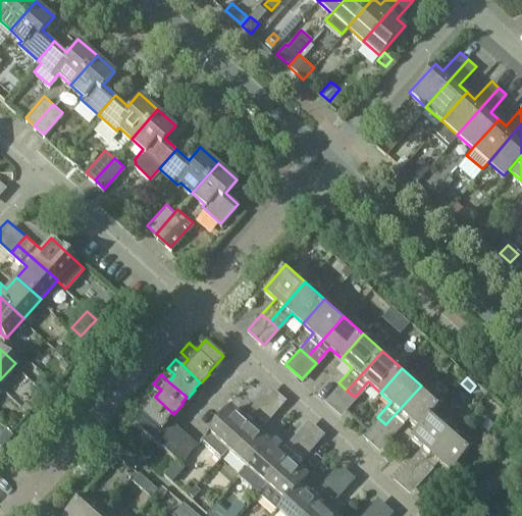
[(347,391),(338,382),(325,398),(342,412),(355,397),(347,391)]
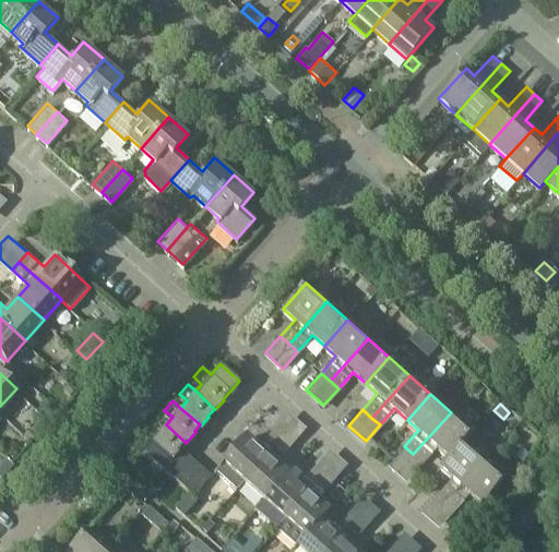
[(306,429),(286,411),(272,428),(290,445),(306,429)]
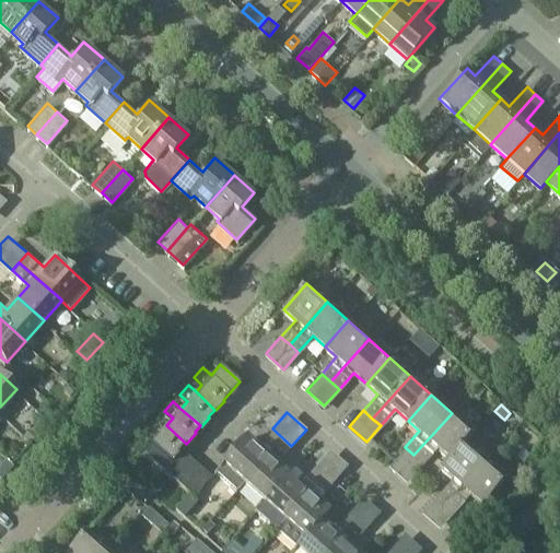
[(452,413),(413,455),(421,461),(435,446),(448,457),(440,467),(464,440),(473,431),(452,413)]
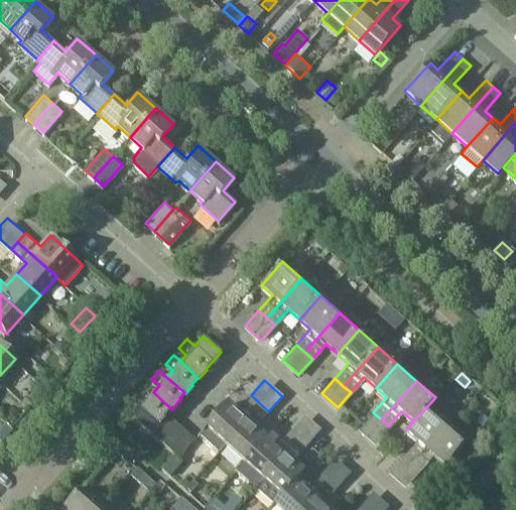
[(176,420),(167,412),(170,408),(153,392),(146,385),(138,394),(145,400),(132,414),(139,420),(138,421),(148,430),(149,429),(159,438),(176,420)]
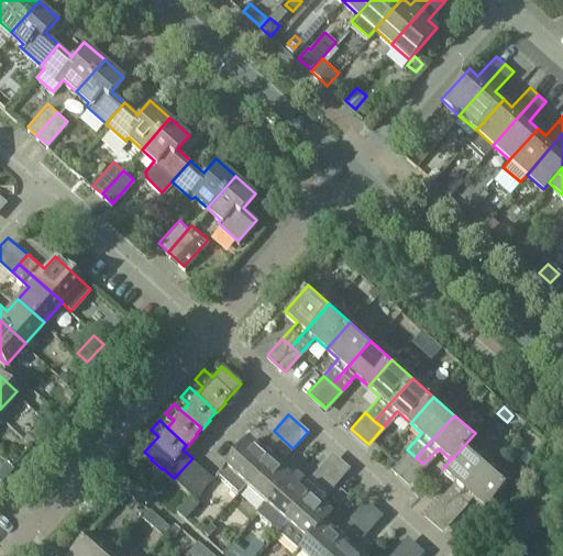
[(31,441),(37,433),(29,425),(22,433),(31,441)]
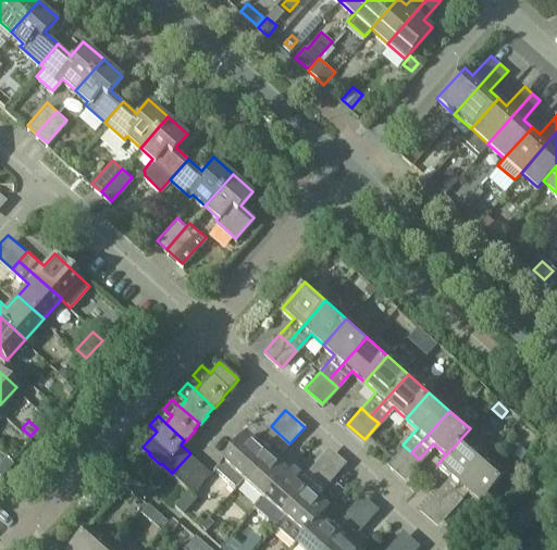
[(256,442),(245,433),(217,463),(218,464),(220,462),(238,479),(237,480),(238,482),(243,476),(281,435),(271,426),(256,442)]
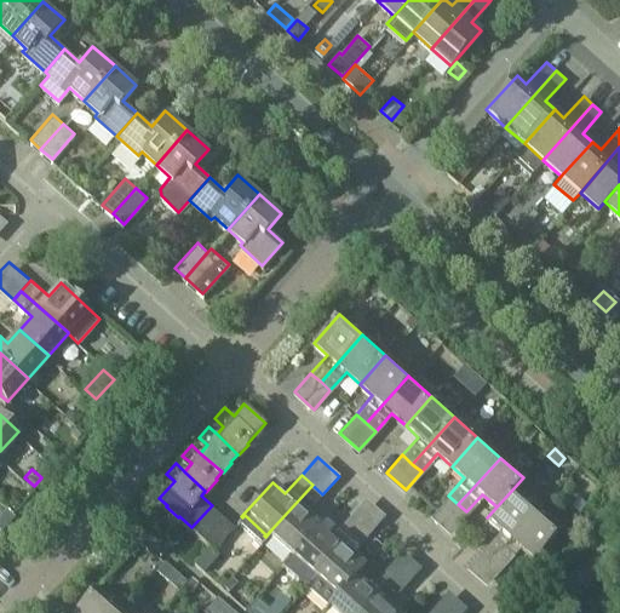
[(313,485),(270,531),(293,551),(319,523),(306,513),(322,494),(313,485)]
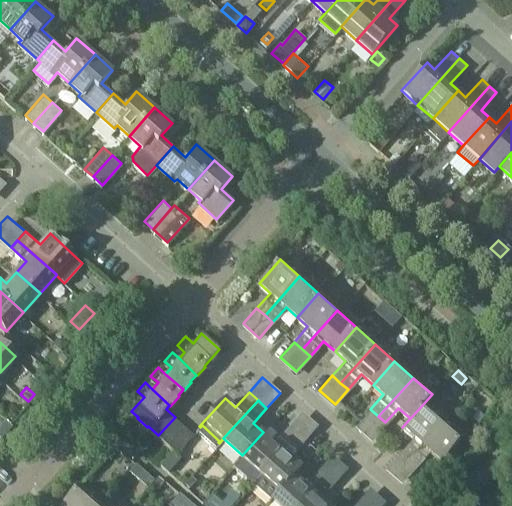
[(424,403),(402,427),(413,437),(400,451),(408,459),(443,420),(424,403)]
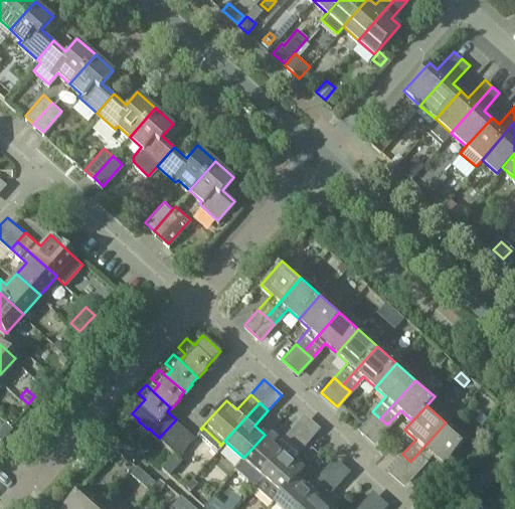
[(387,425),(372,411),(358,427),(374,441),(387,425)]
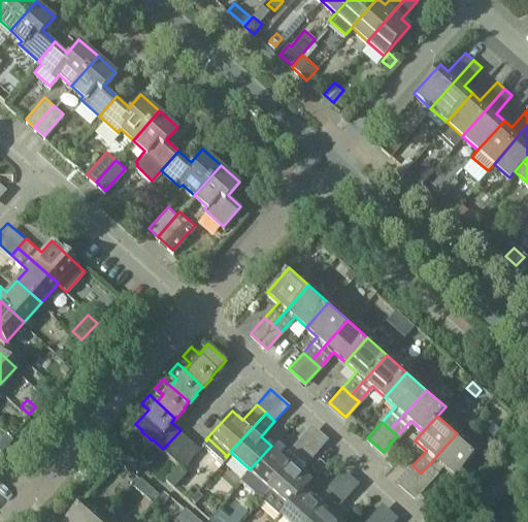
[(327,438),(310,424),(296,439),(305,448),(312,454),(327,438)]
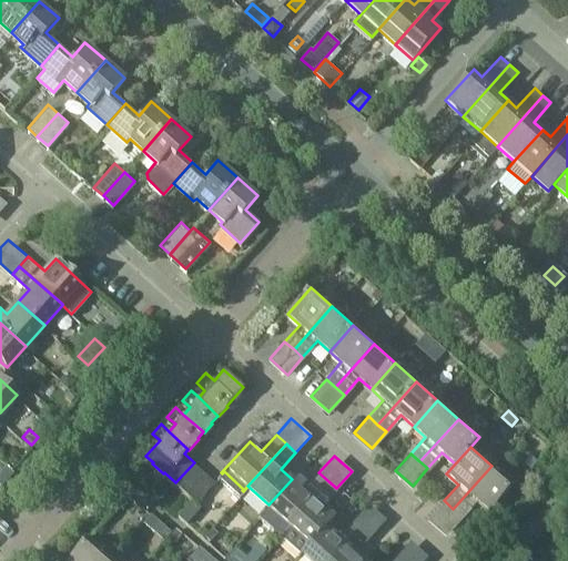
[(194,462),(175,482),(185,492),(204,471),(194,462)]
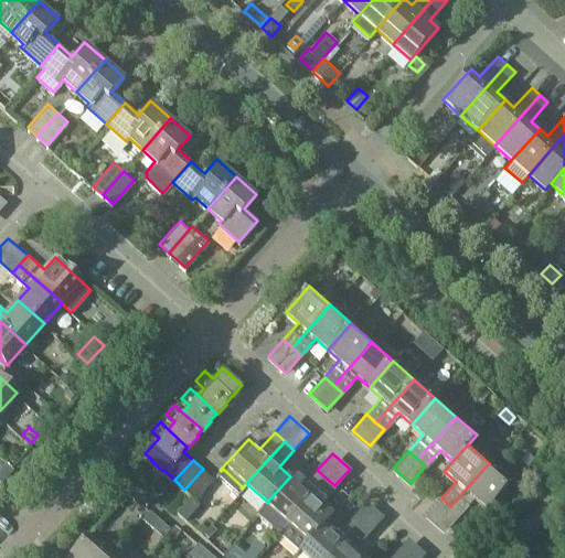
[(489,463),(450,506),(459,514),(473,497),(487,510),(510,482),(489,463)]
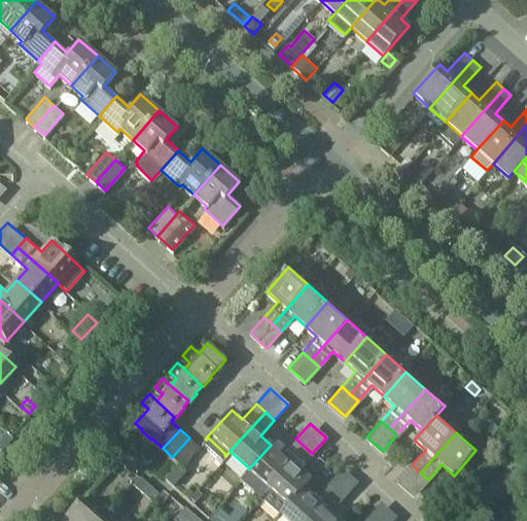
[(189,438),(172,457),(182,465),(199,447),(189,438)]
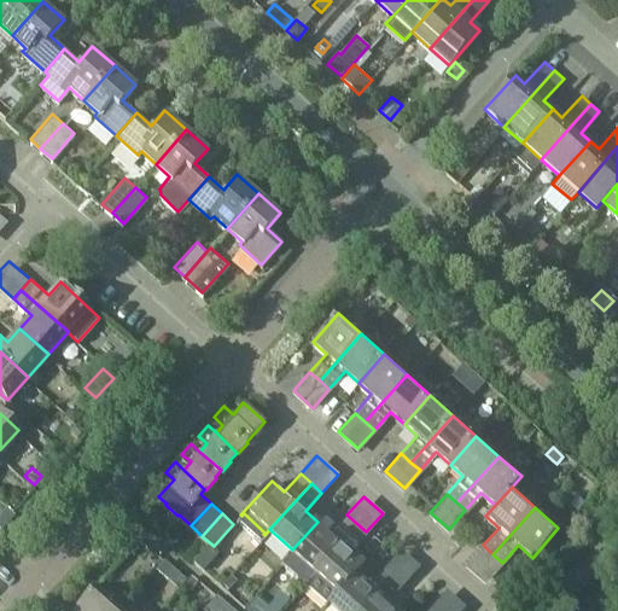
[(305,581),(357,524),(347,515),(330,533),(318,522),(292,550),(283,560),(305,581)]
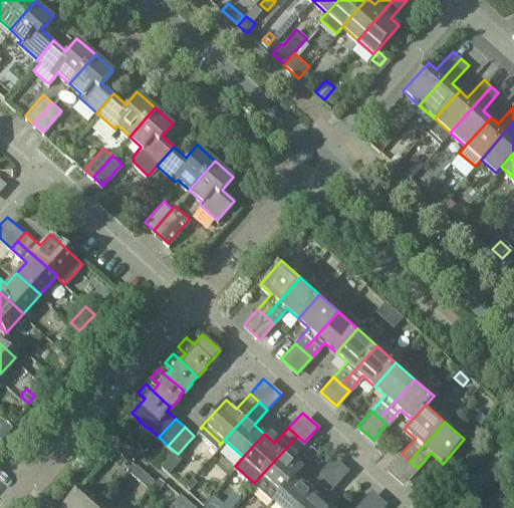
[(304,442),(297,436),(254,483),(273,500),(281,491),(294,476),(302,467),(291,457),(304,442)]
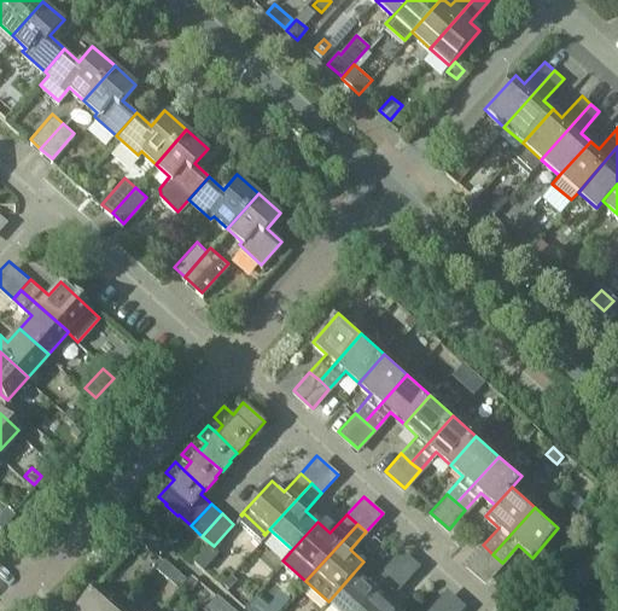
[(202,566),(216,550),(207,542),(193,559),(202,566)]
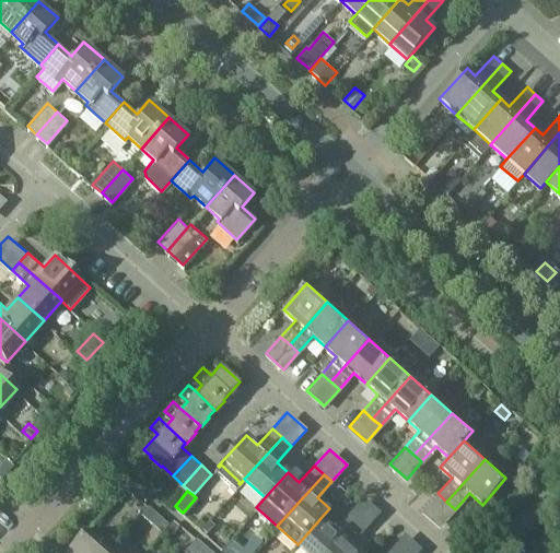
[(455,509),(438,493),(423,509),(441,526),(455,509)]
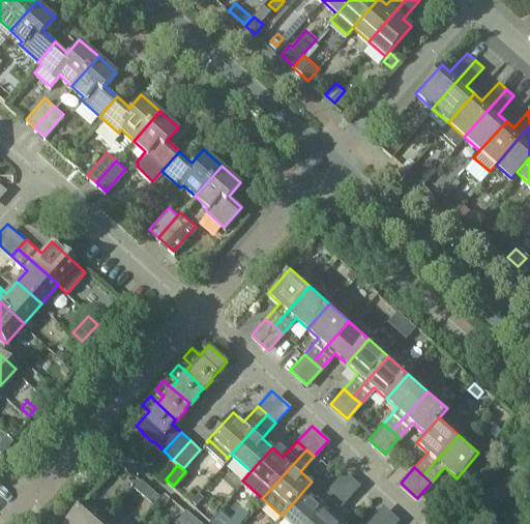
[(359,485),(343,469),(328,485),(345,500),(359,485)]
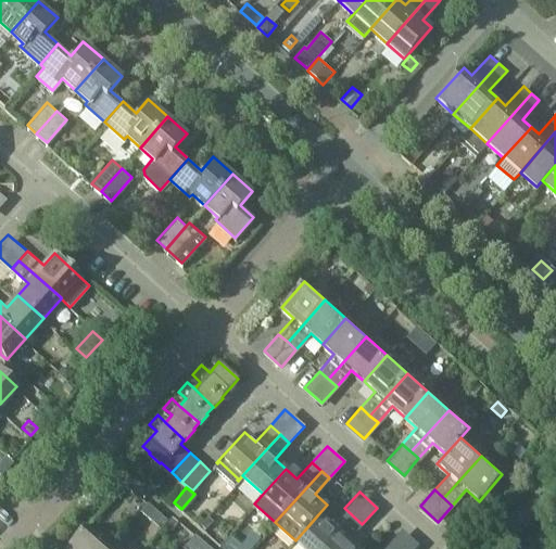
[(159,525),(166,518),(147,499),(139,508),(159,525)]
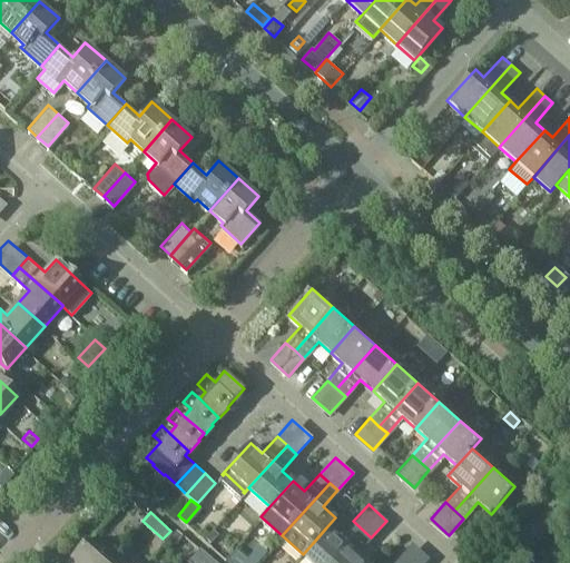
[(337,537),(326,527),(312,544),(303,554),(313,562),(332,562),(363,530),(353,521),(337,537)]
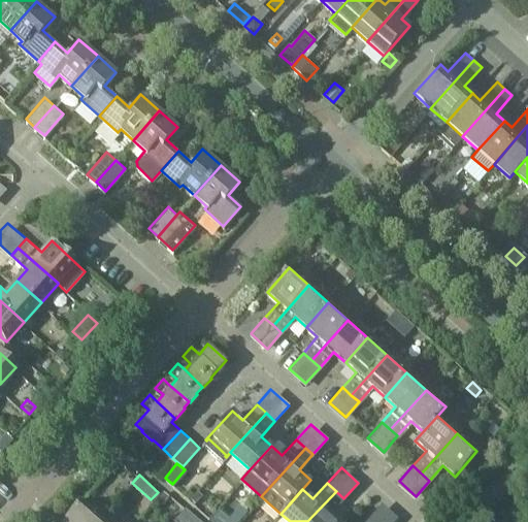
[(161,501),(168,493),(162,488),(155,496),(161,501)]
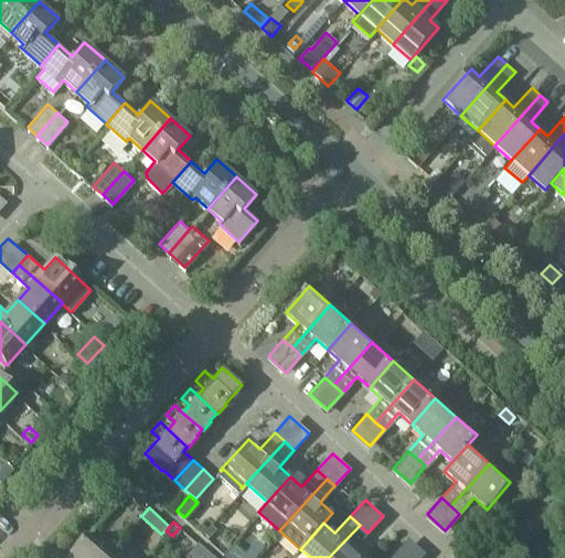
[(208,535),(215,525),(211,522),(203,530),(208,535)]
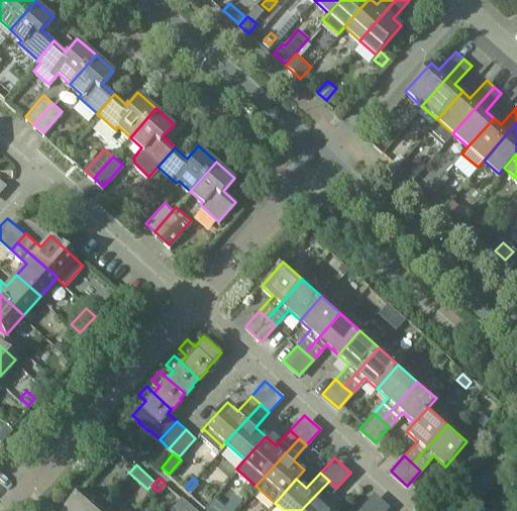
[(329,481),(301,510),(331,510),(323,503),(336,488),(329,481)]
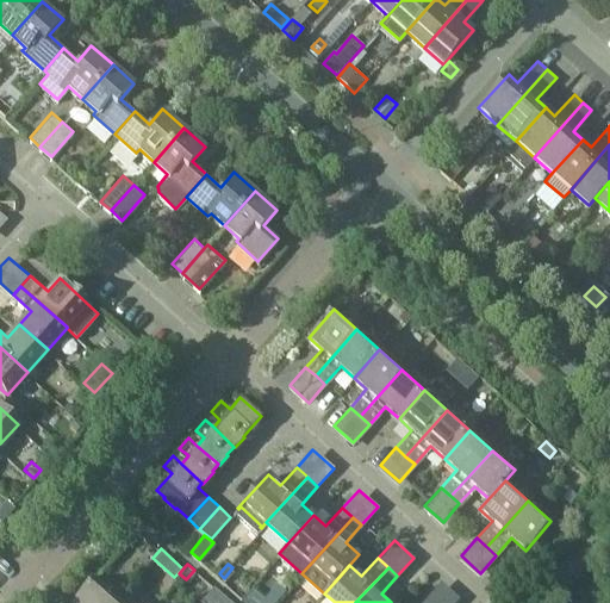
[(113,602),(116,601),(93,580),(72,602),(113,602)]
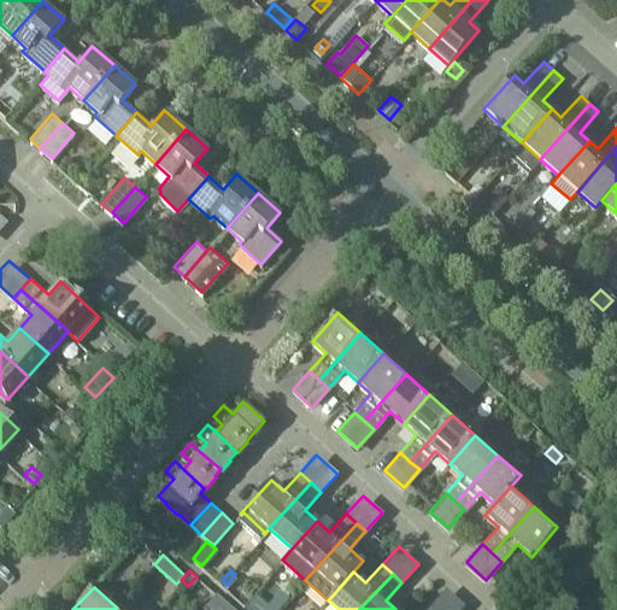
[(458,609),(464,605),(445,587),(428,606),(432,609),(458,609)]
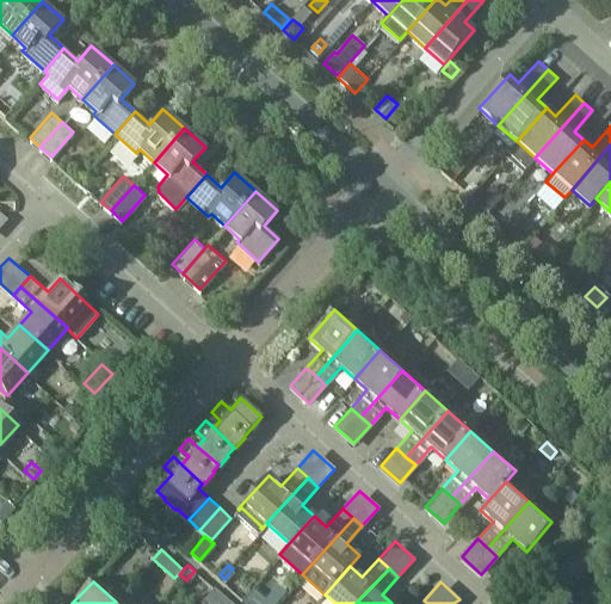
[(230,603),(215,590),(204,602),(207,603),(230,603)]
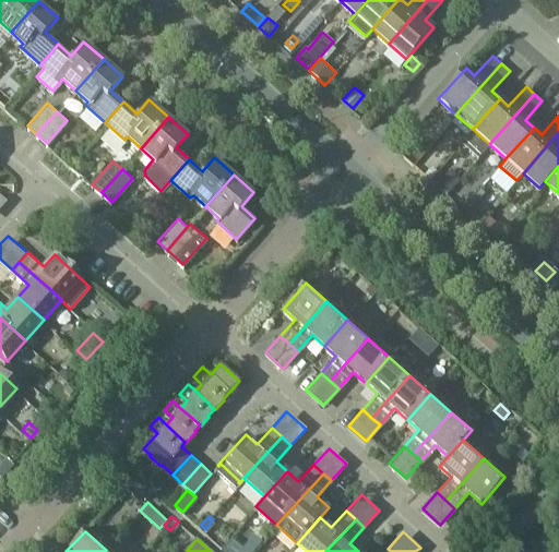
[(229,551),(237,551),(241,547),(233,539),(225,548),(229,551)]
